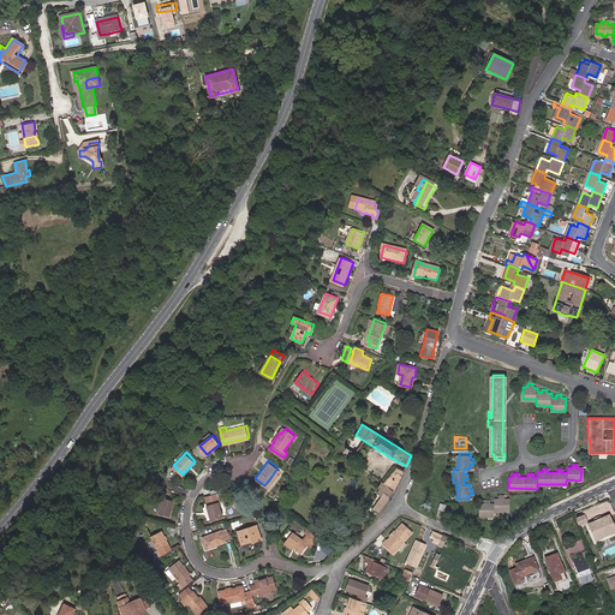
[(383,494),(372,511),(376,513),(375,514),(376,517),(396,485),(404,472),(396,467),(384,483),(382,482),(378,488),(383,494)]
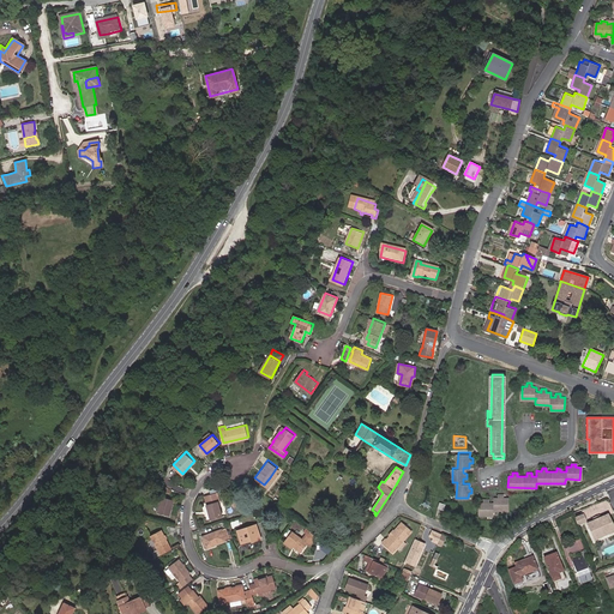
[(222,515),(217,500),(218,500),(216,492),(205,495),(206,504),(210,517),(222,515)]
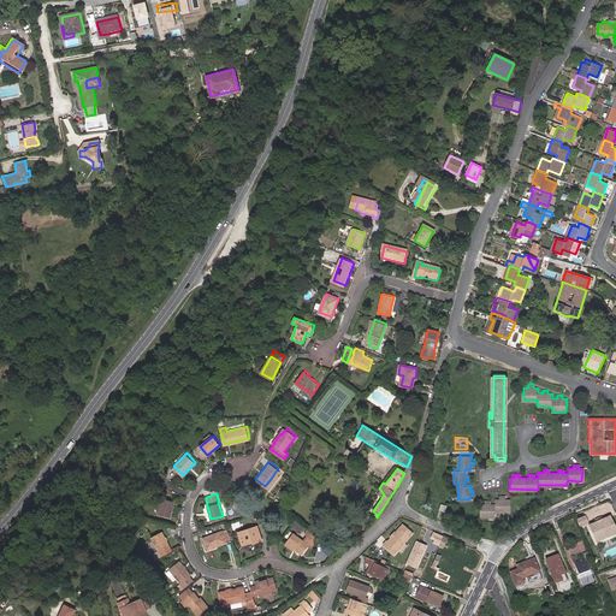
[(496,510),(509,511),(510,499),(504,498),(505,495),(501,495),(499,498),(497,498),(496,504),(492,504),(492,501),(486,501),(486,504),(480,503),(480,515),(496,516),(496,511),(496,510)]
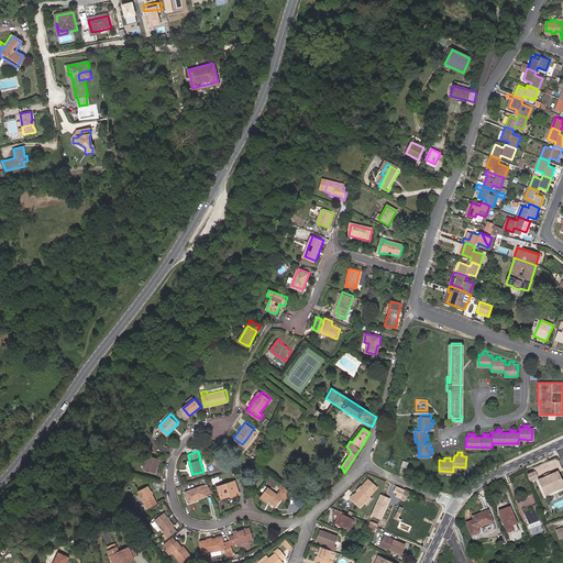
[(155,468),(157,470),(161,457),(150,455),(146,468),(155,471),(155,468)]
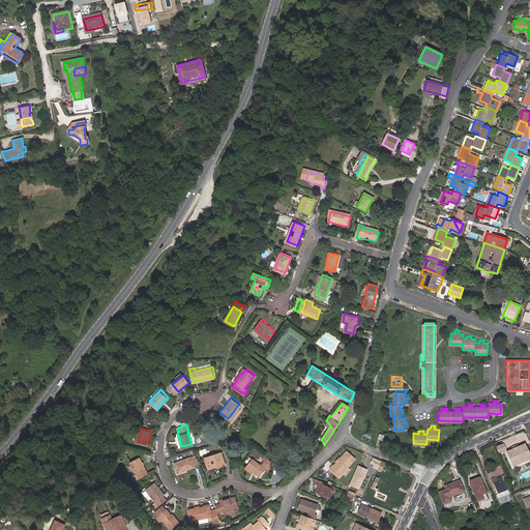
[(505,451),(503,445),(496,448),(498,454),(505,451)]
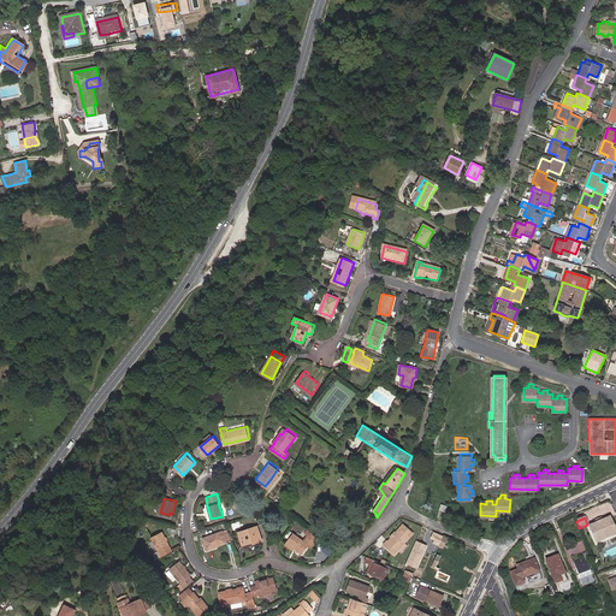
[(615,531),(610,517),(602,521),(596,523),(590,527),(594,539),(600,537),(603,540),(610,537),(609,533),(615,531)]
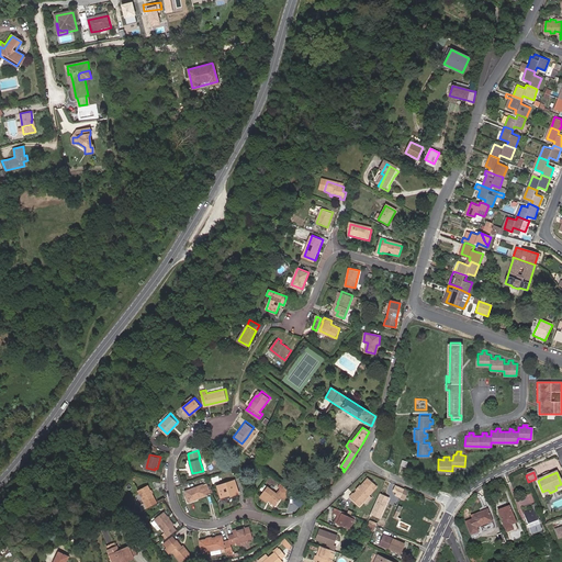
[(360,507),(377,487),(367,479),(350,498),(360,507)]
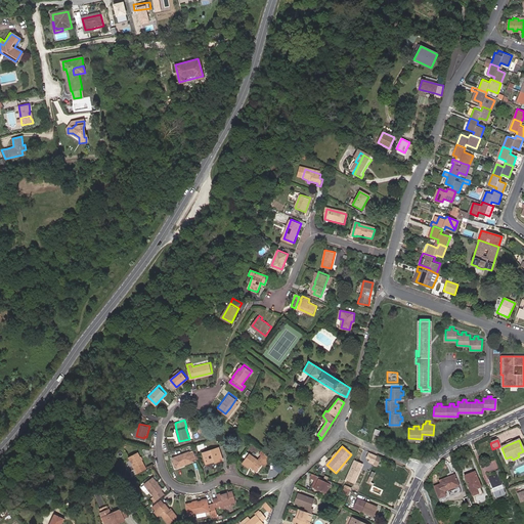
[(214,457),(221,455),(219,447),(203,451),(206,462),(214,460),(214,457)]
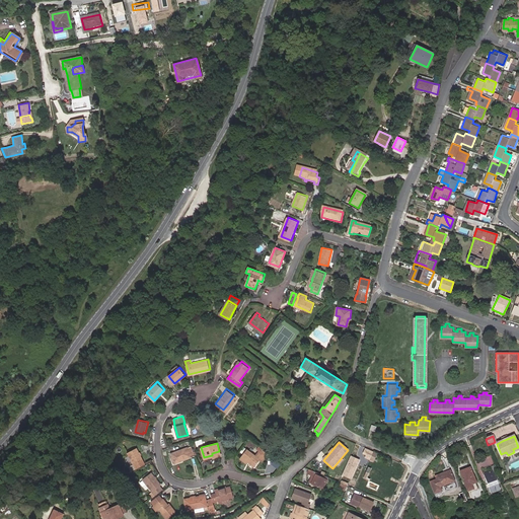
[(174,460),(195,453),(192,445),(171,452),(174,460)]
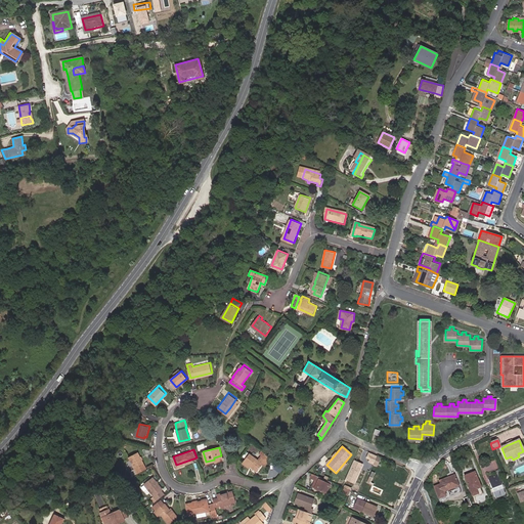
[(139,451),(131,456),(140,471),(148,467),(139,451)]
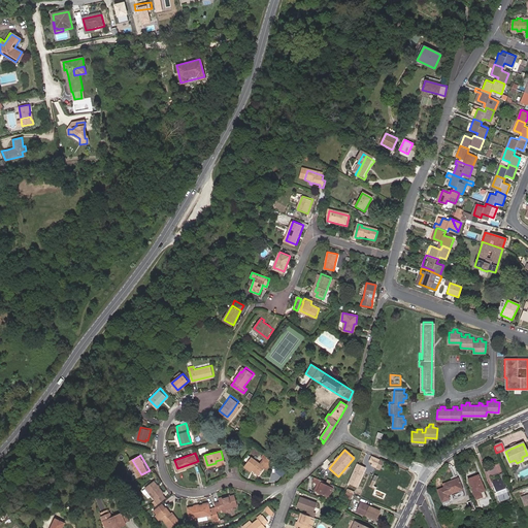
[(261,458),(263,460),(269,465),(272,462),(263,455),(261,458)]
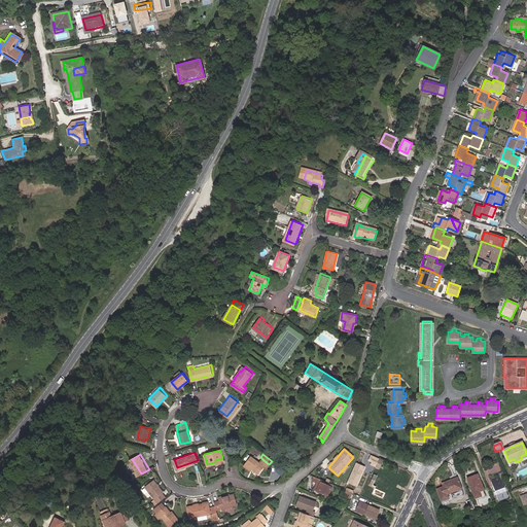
[(260,462),(251,455),(244,464),(250,470),(251,468),(257,473),(264,466),(266,468),(269,464),(262,459),(260,462)]
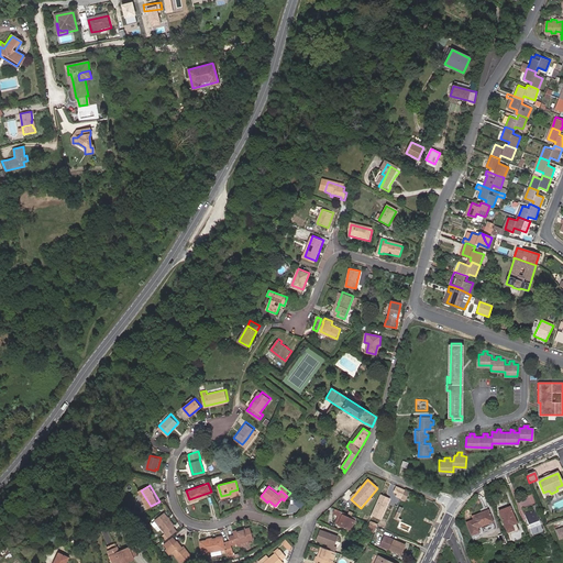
[(397,497),(401,499),(405,490),(397,487),(395,490),(399,493),(397,497)]
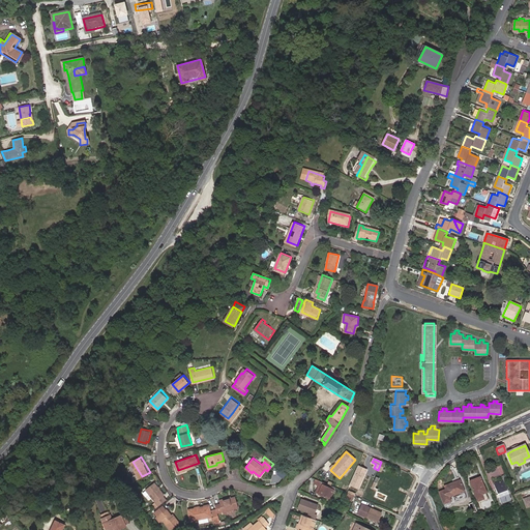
[(501,466),(484,471),(491,491),(495,490),(491,479),(504,475),(501,466)]
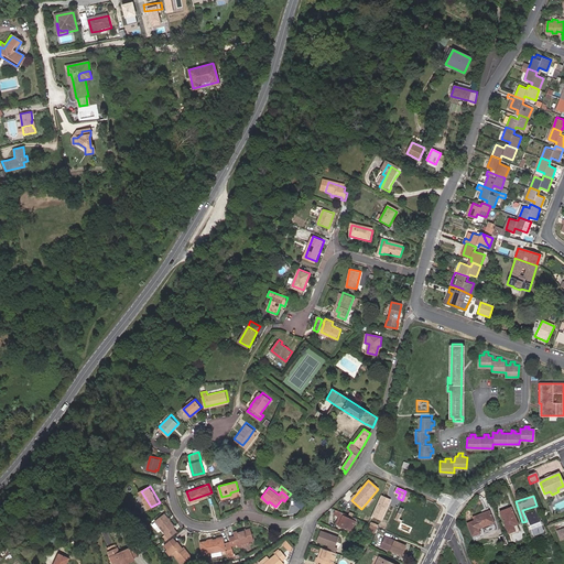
[(543,532),(538,517),(541,514),(538,506),(533,508),(535,512),(525,516),(533,537),(543,532)]
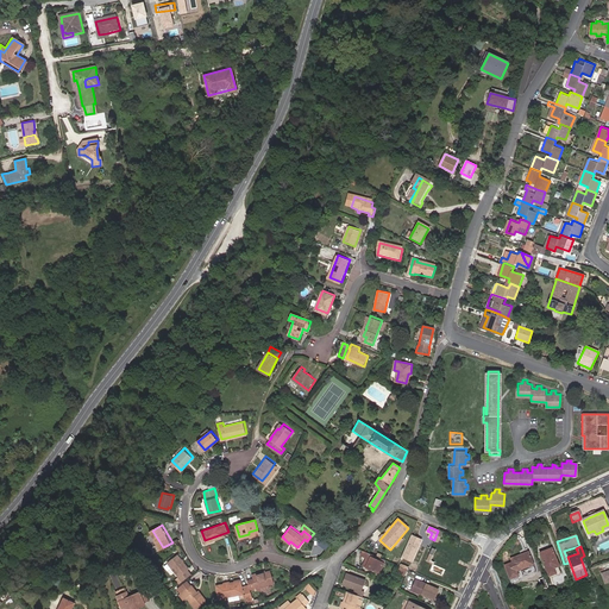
[(453,556),(437,548),(437,550),(433,556),(429,554),(427,558),(426,558),(426,560),(432,563),(433,562),(446,567),(447,567),(453,556)]
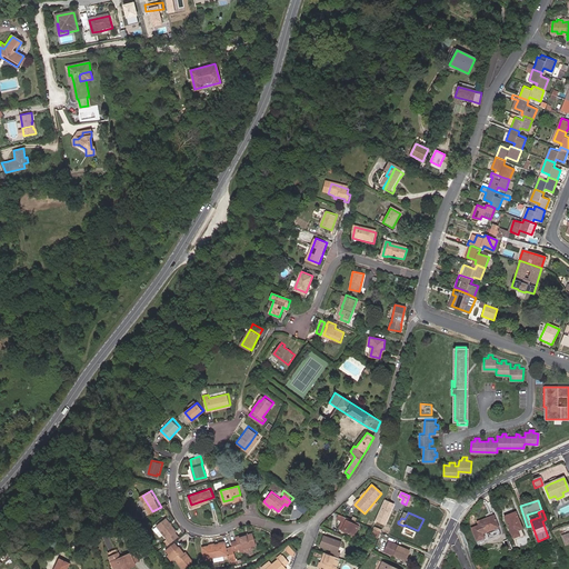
[(521,530),(515,513),(503,518),(512,540),(519,537),(517,532),(521,530)]
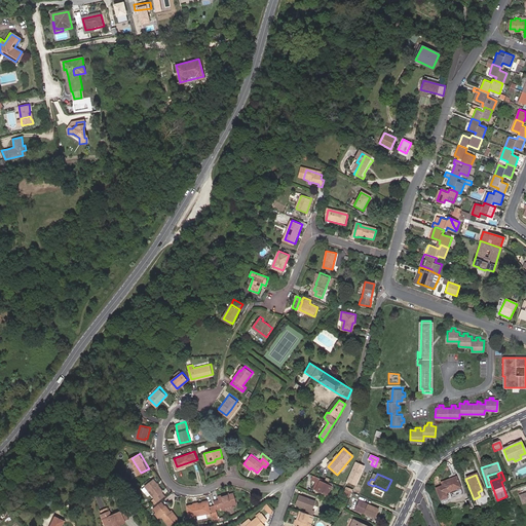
[(334,484),(327,481),(314,476),(312,481),(317,483),(320,484),(317,491),(329,496),(334,484)]
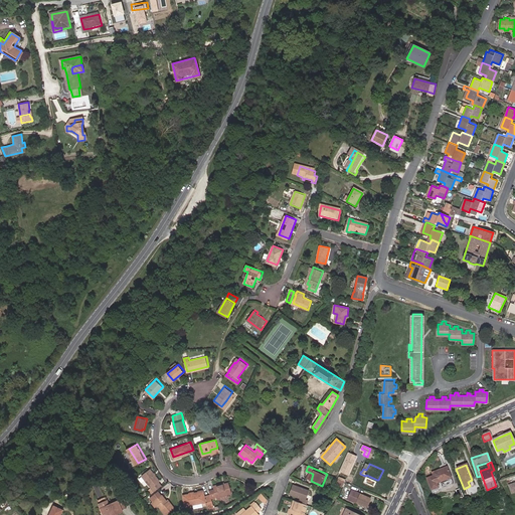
[(154,490),(161,485),(158,480),(159,479),(158,478),(150,468),(142,474),(142,475),(145,479),(151,487),(154,490)]
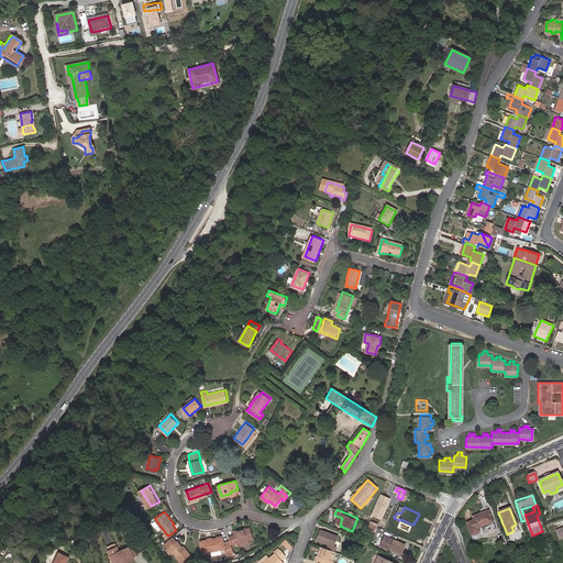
[(477,529),(493,522),(488,511),(472,518),(473,521),(466,523),(472,537),(478,533),(477,529)]
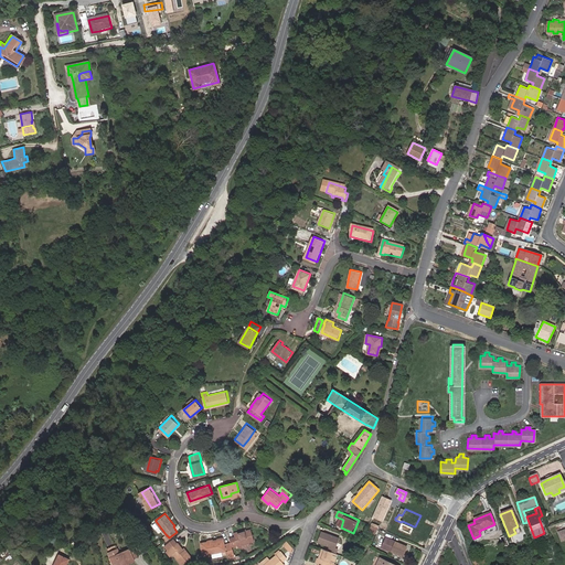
[(127,520),(119,525),(124,532),(131,526),(127,520)]
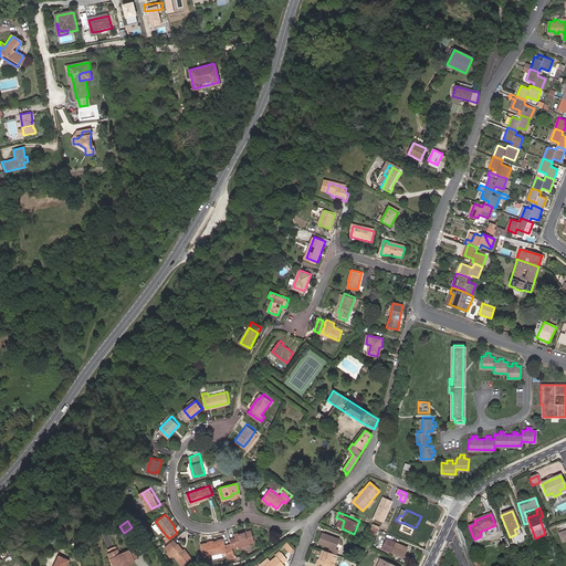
[(415,527),(402,522),(401,523),(399,530),(411,535),(415,527)]
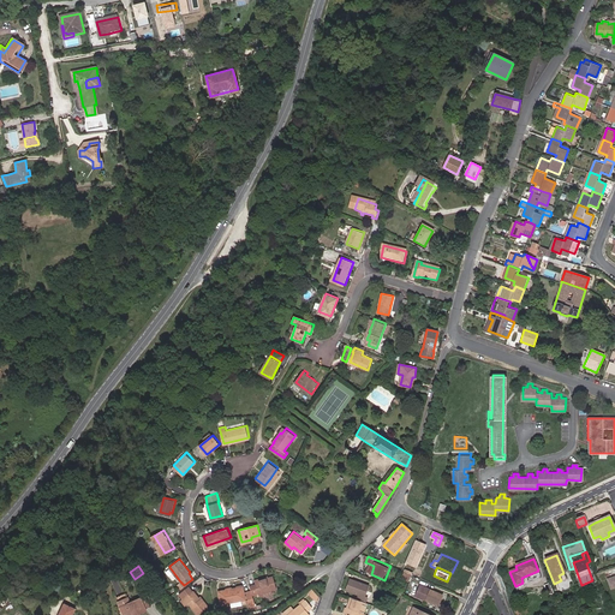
[(542,579),(538,571),(531,574),(535,581),(542,579)]
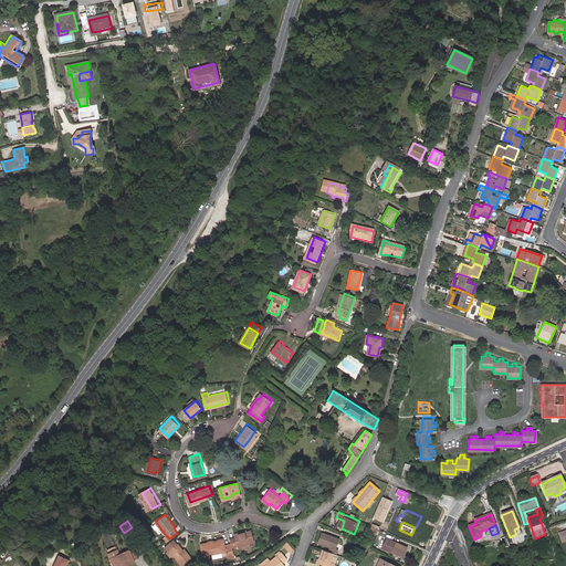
[(239,535),(238,534),(233,535),(236,538),(238,546),(238,547),(242,546),(243,551),(251,547),(250,544),(255,542),(251,532),(247,533),(239,535)]
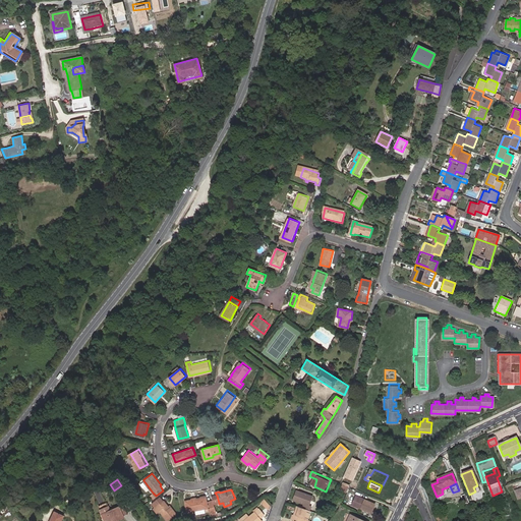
[(308,511),(310,512),(311,507),(309,506),(312,497),(297,491),(293,501),(301,504),(304,505),(303,509),(308,511)]
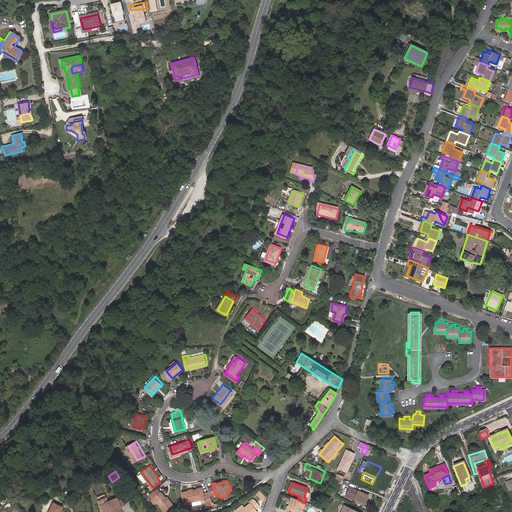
[(154,496),(157,500),(165,510),(173,504),(167,497),(166,497),(165,496),(161,491),(160,491),(158,487),(149,494),(152,498),(154,496)]
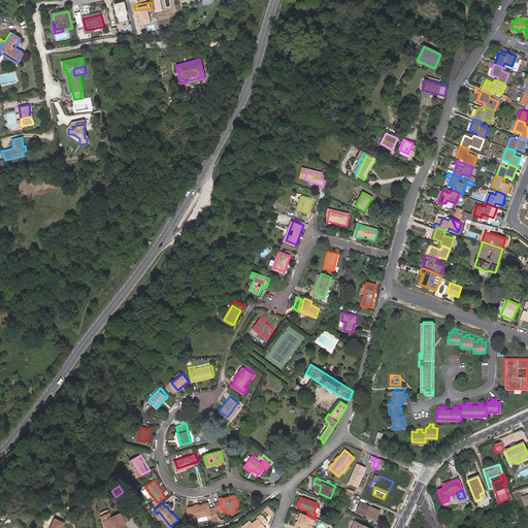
[(190,518),(198,516),(206,515),(210,514),(208,502),(188,506),(190,518)]
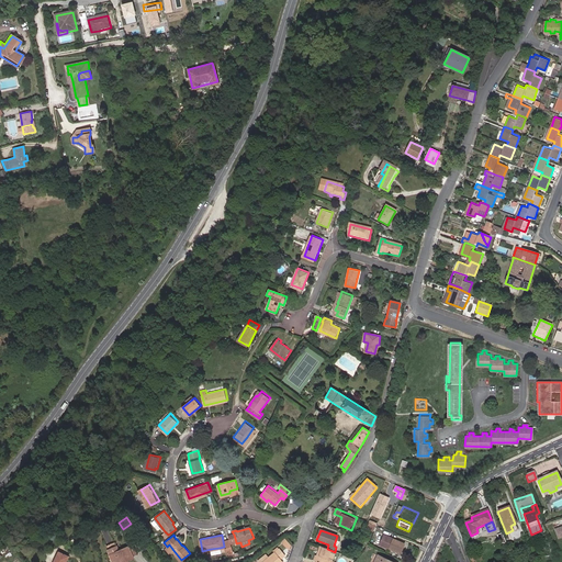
[(386,535),(381,546),(400,555),(405,544),(386,535)]
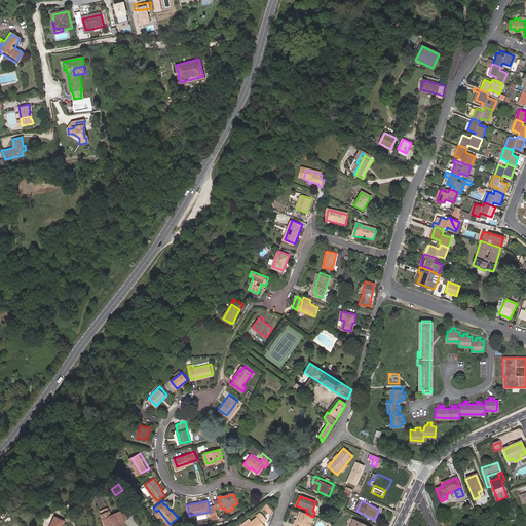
[(267,503),(263,508),(268,513),(272,510),(267,503)]
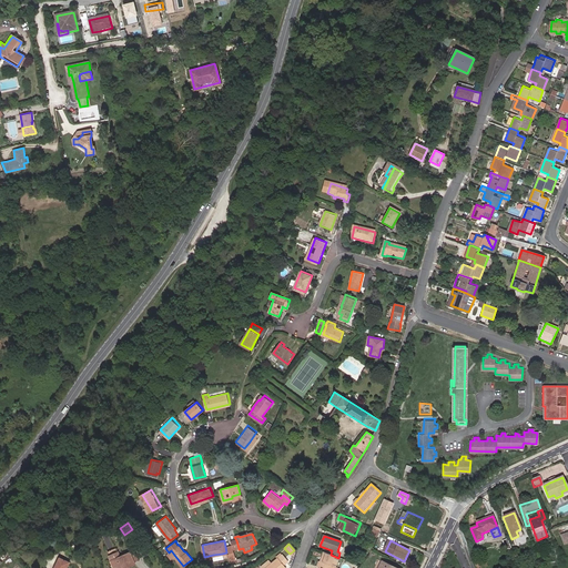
[(125,567),(132,565),(131,563),(127,553),(117,557),(112,549),(103,554),(110,567),(118,567),(121,566),(122,567),(125,567)]
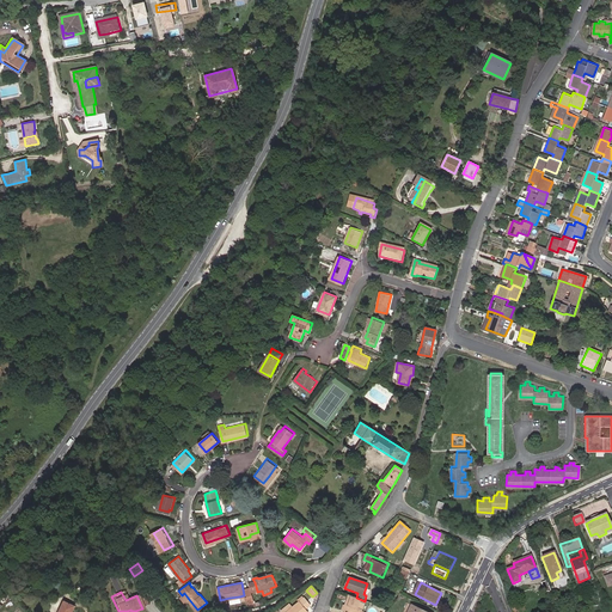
[(356,598),(349,595),(346,606),(344,611),(360,611),(361,611),(359,610),(362,600),(356,598)]
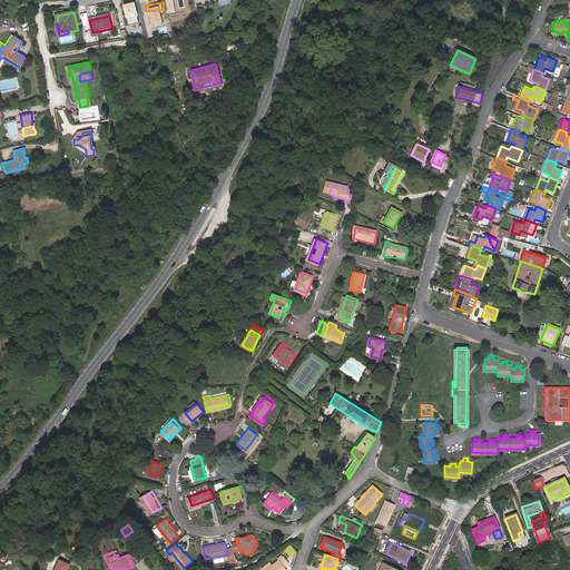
[(283,569),(285,569),(284,567),(287,563),(283,557),(272,567),(267,569),(283,569)]
